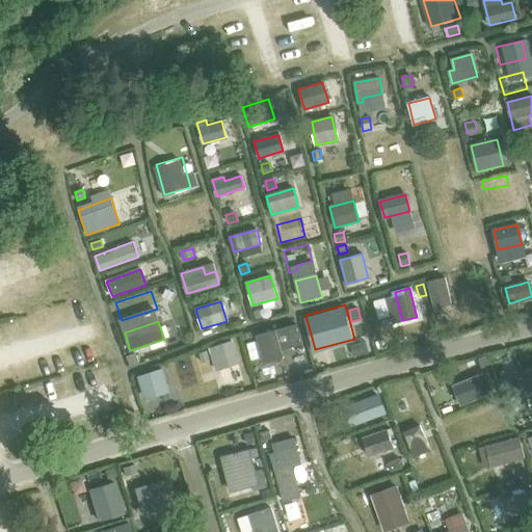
[(264,361),(287,355),(285,347),(303,343),(298,322),(257,333),(264,361)]
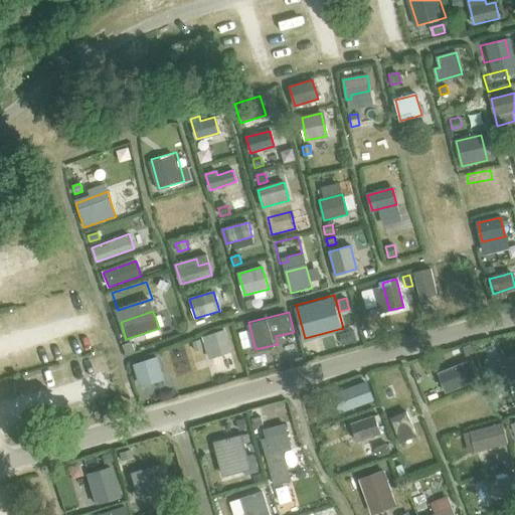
[(210,357),(229,352),(223,331),(204,336),(210,357)]
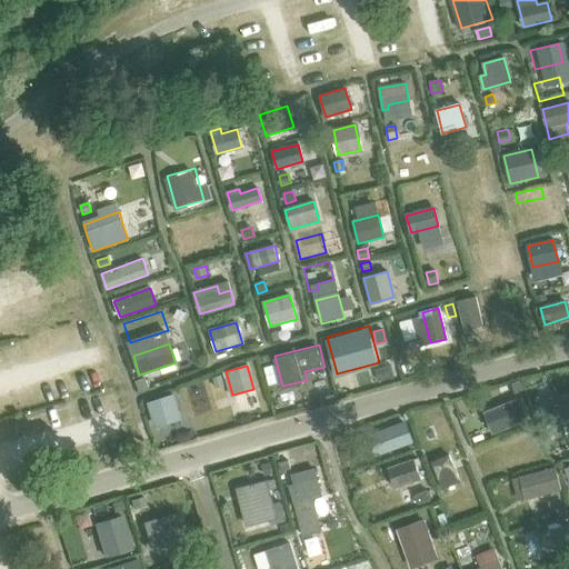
[(221,376),(213,378),(216,388),(225,386),(221,376)]
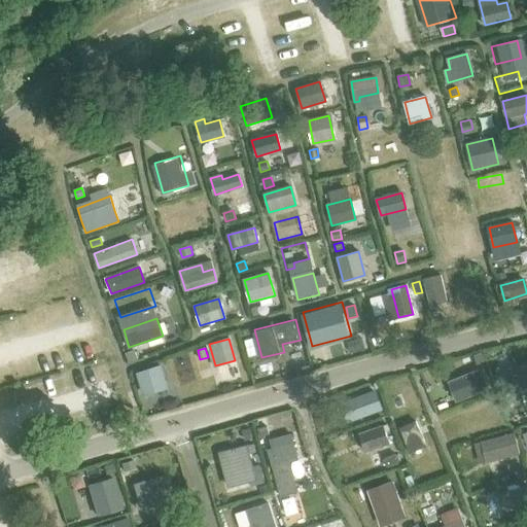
[(135,353),(128,356),(130,363),(138,360),(135,353)]
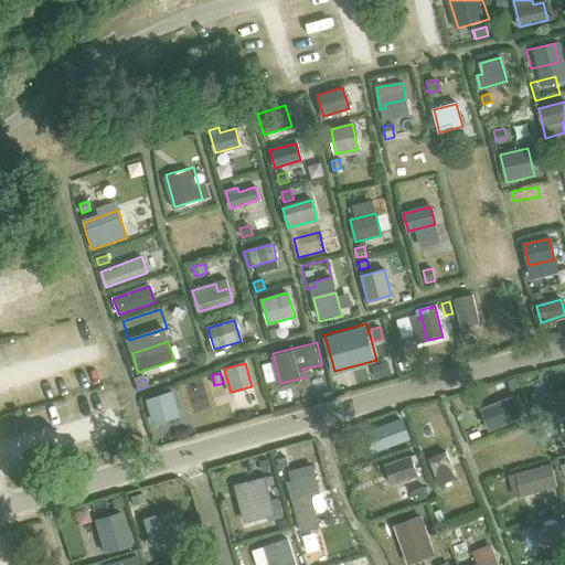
[(516,379),(508,382),(511,392),(521,388),(516,379)]
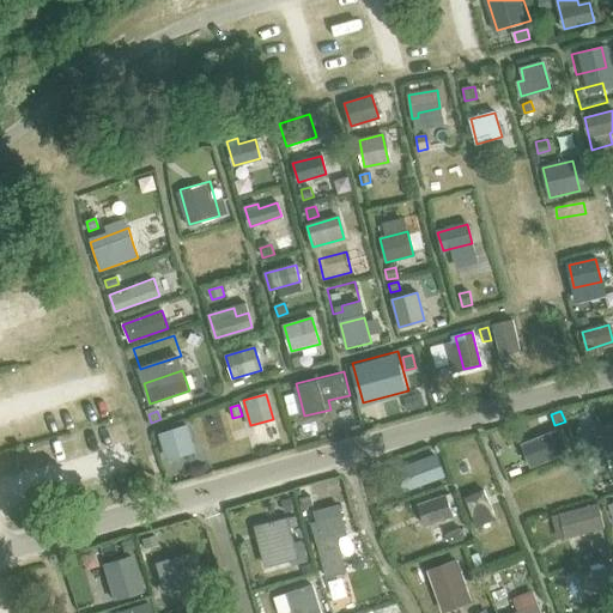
[(612,424),(589,430),(596,460),(612,455),(612,424)]
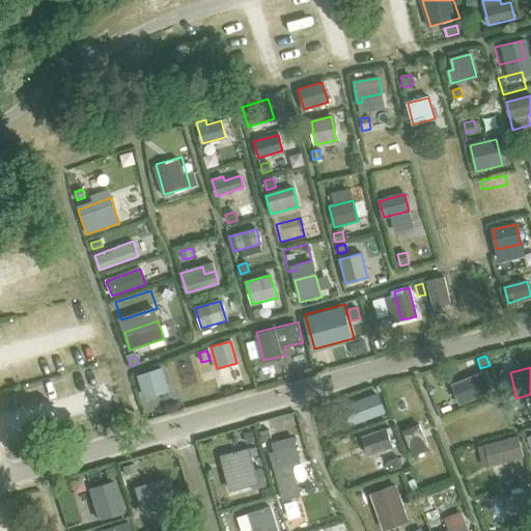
[(138,376),(144,396),(167,389),(161,369),(138,376)]
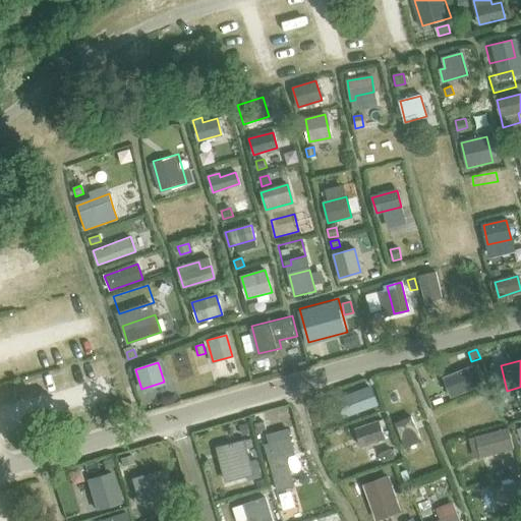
[(451,396),(481,384),(474,365),(444,378),(451,396)]
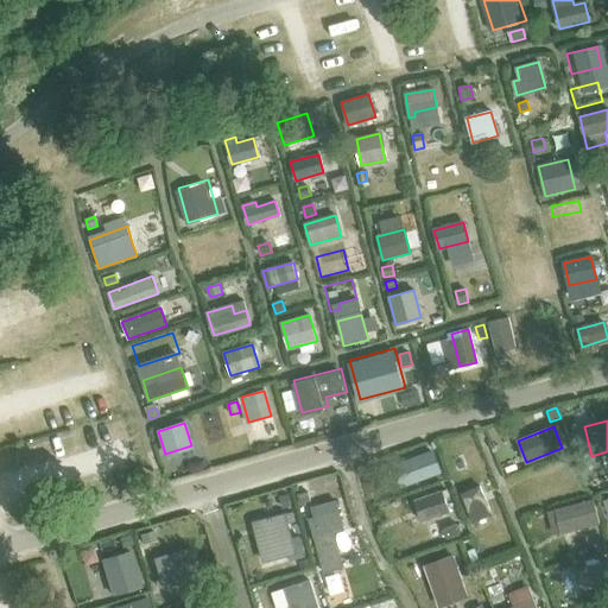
[(403,485),(439,472),(432,453),(396,466),(403,485)]
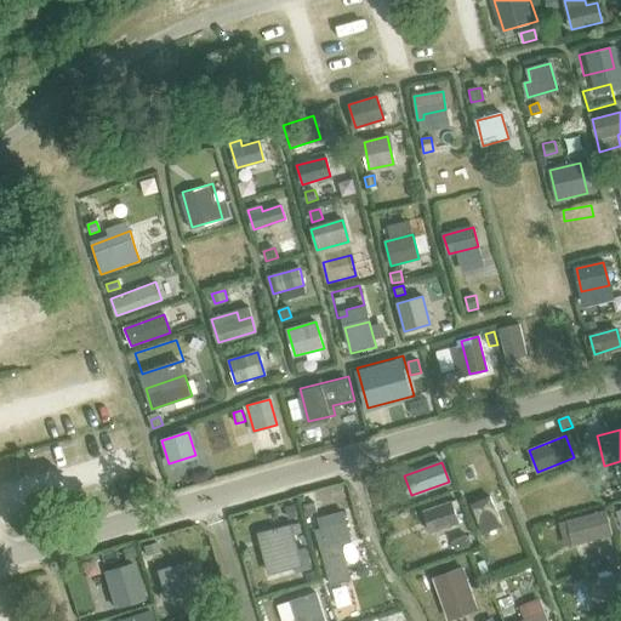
[(483,533),(501,525),(490,497),(472,505),(483,533)]
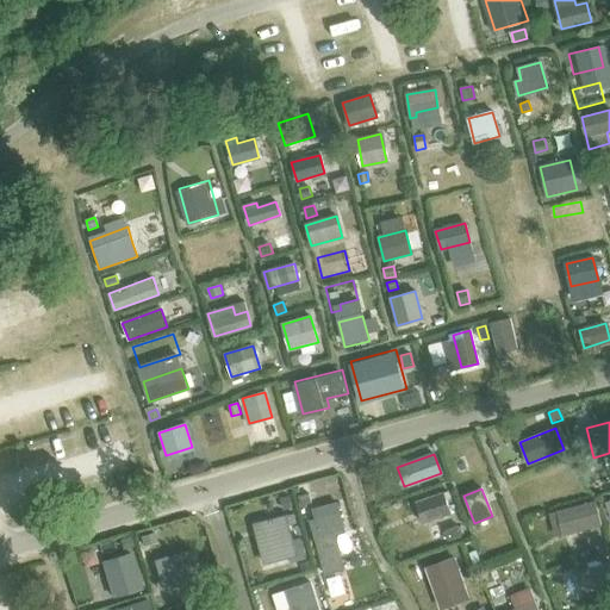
[(423,523),(450,514),(443,493),(416,503),(423,523)]
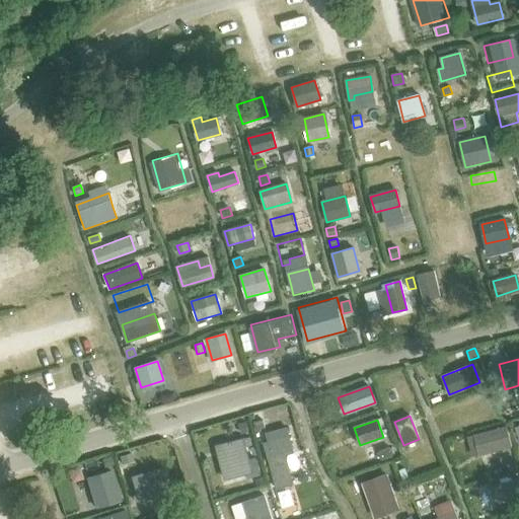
[(264,422),(254,424),(256,432),(266,430),(264,422)]
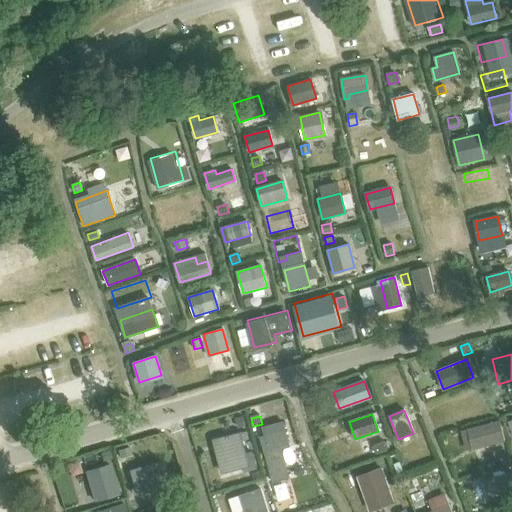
[(243,418),(236,420),(239,429),(246,428),(243,418)]
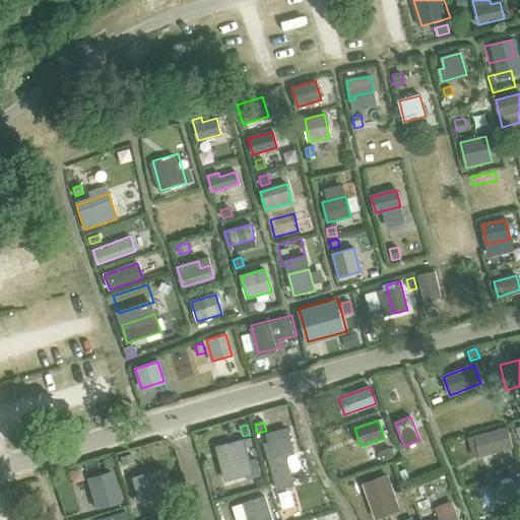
[(479,456),(512,447),(507,428),(474,436),(479,456)]
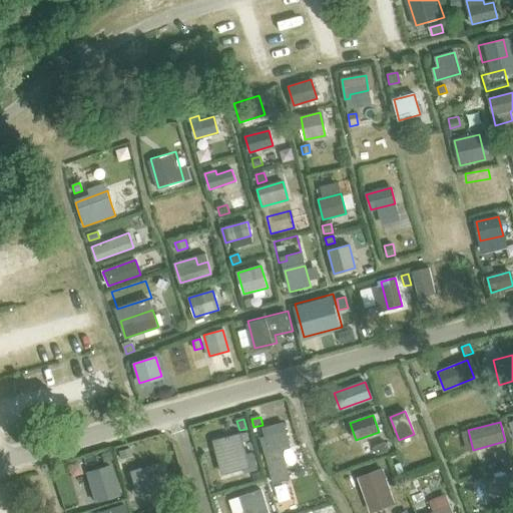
[(262,440),(266,454),(289,447),(283,423),(263,429),(266,439),(262,440)]
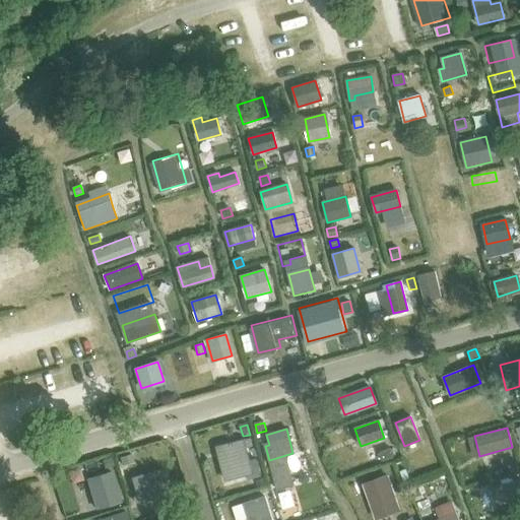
[(256,459),(249,461),(245,447),(252,445),(250,439),(225,445),(235,476),(248,473),(249,478),(259,475),(256,459)]
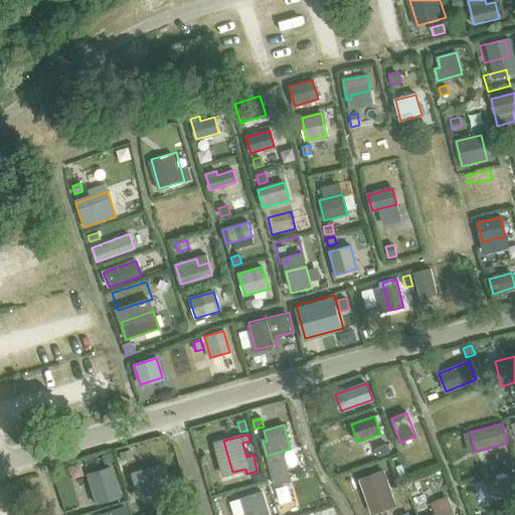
[(386,444),(375,448),(378,457),(389,453),(386,444)]
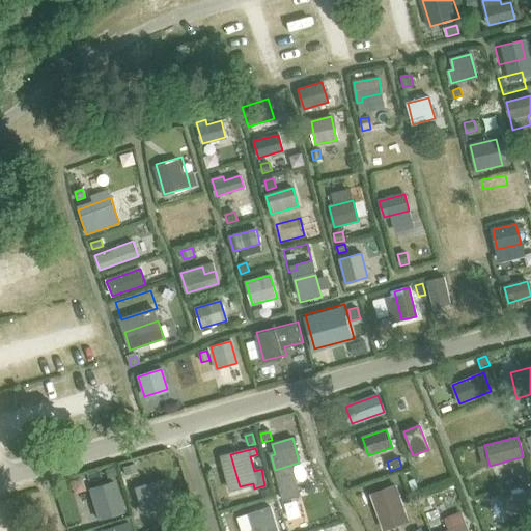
[(134,465),(121,468),(123,476),(136,473),(134,465)]
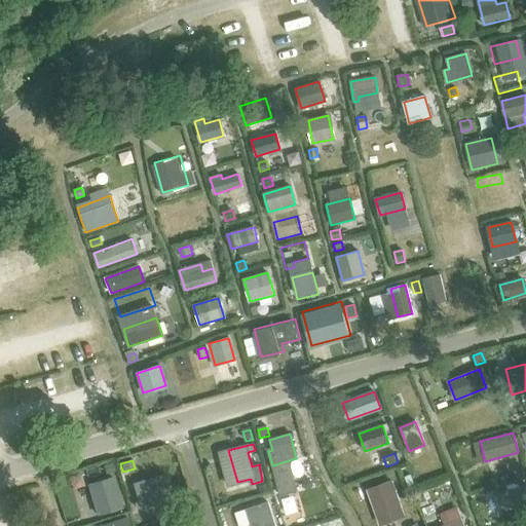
[(112,463),(103,465),(105,475),(115,472),(112,463)]
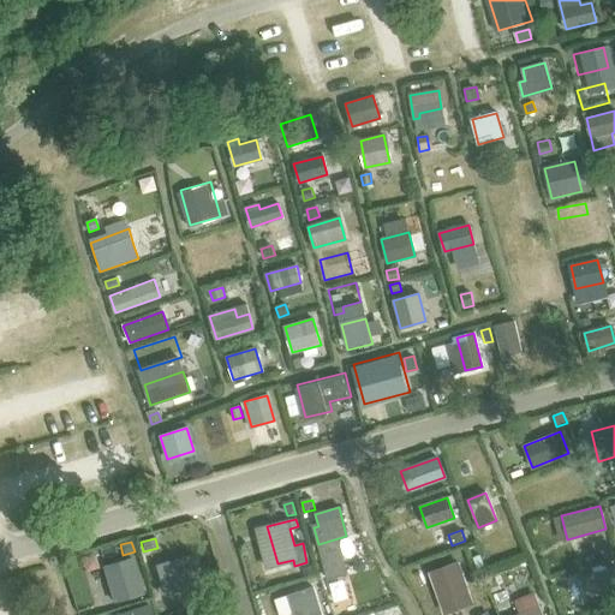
[(614,554),(613,545),(602,549),(605,560),(614,555),(614,554)]
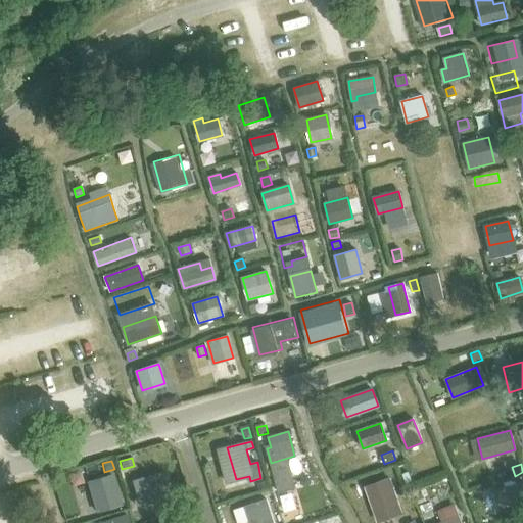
[(373,503),(399,492),(391,472),(366,482),(373,503)]
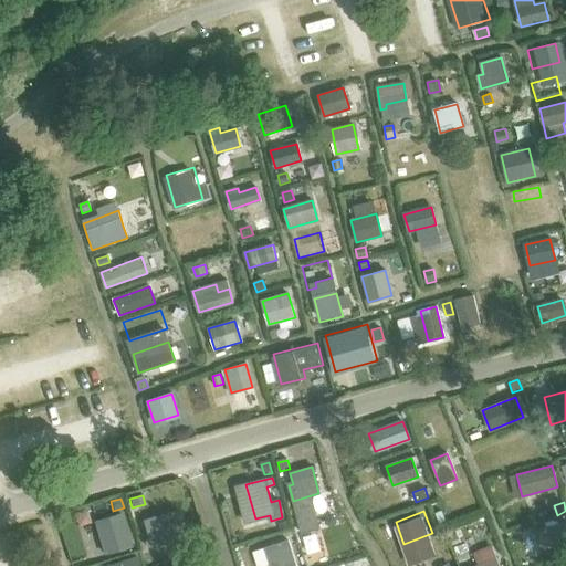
[(121,513),(94,522),(104,554),(130,545),(121,513)]
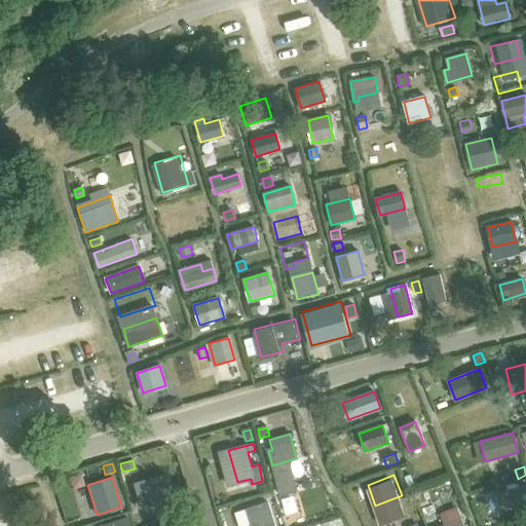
[(151,504),(150,498),(162,494),(158,477),(132,484),(139,508),(151,504)]
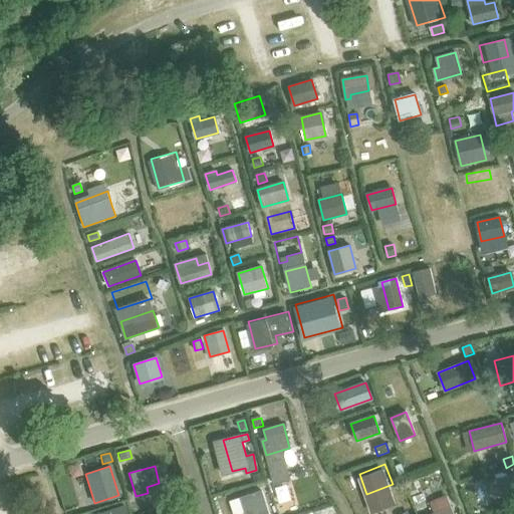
[(489,500),(513,492),(513,481),(511,474),(484,482),(489,500)]
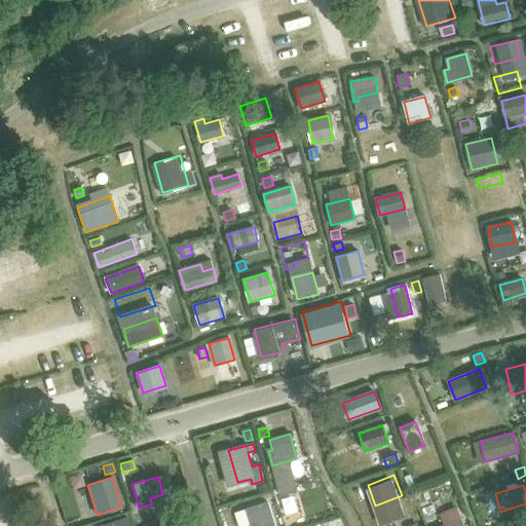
[(303,510),(317,505),(312,489),(280,498),(287,520),(305,515),(303,510)]
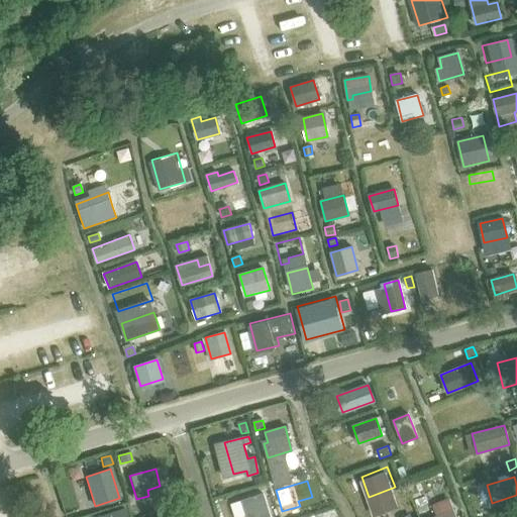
[(417,484),(409,488),(413,496),(420,492),(417,484)]
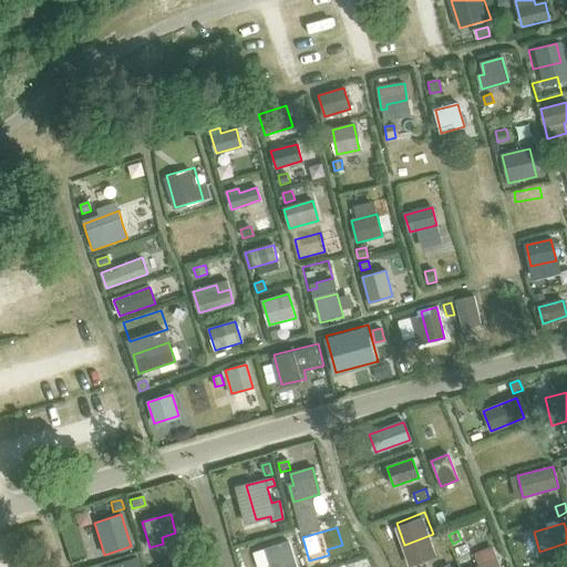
[(271,566),(297,566),(288,540),(266,548),(271,566)]
